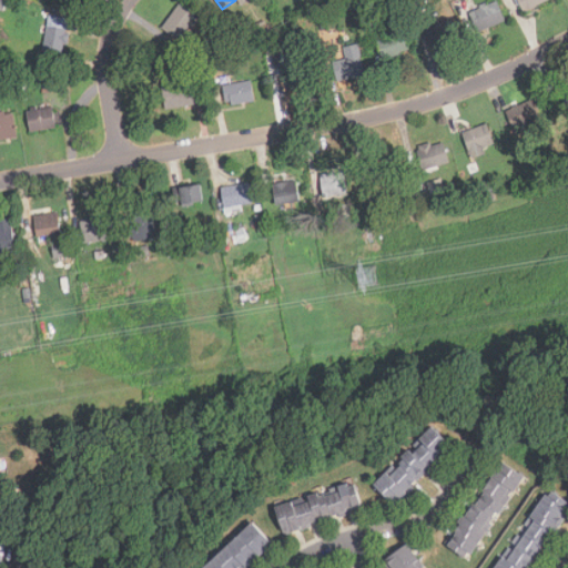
[(518,0),(525,12),(548,0),(518,0)]
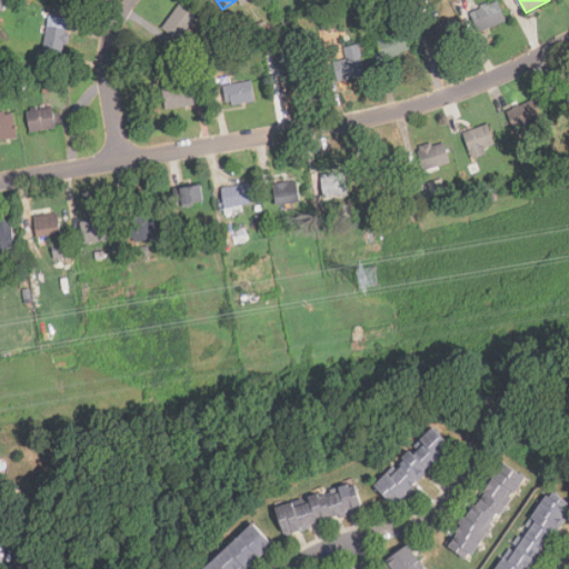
[(469,13),(478,33),(507,21),(498,1),(469,13)]
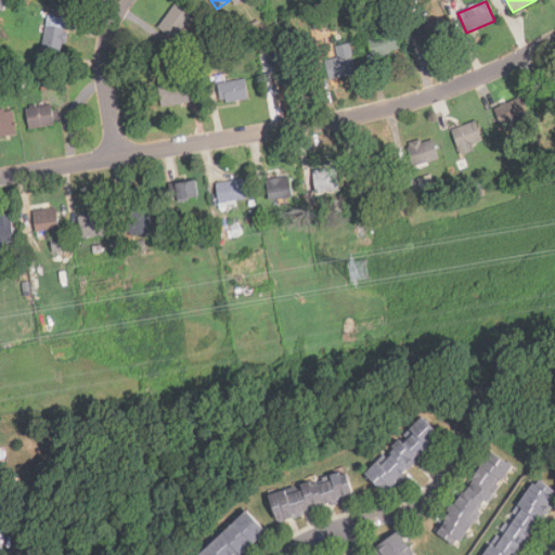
[(157,27),(175,40),(192,16),(175,3),(157,27)]
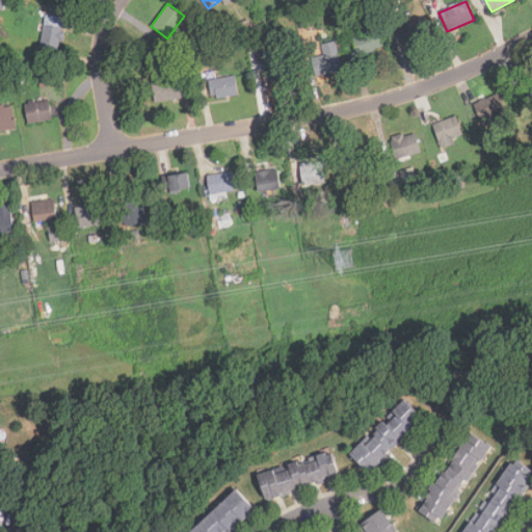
[(62,10),(45,9),(41,58),(58,59),(62,10)]
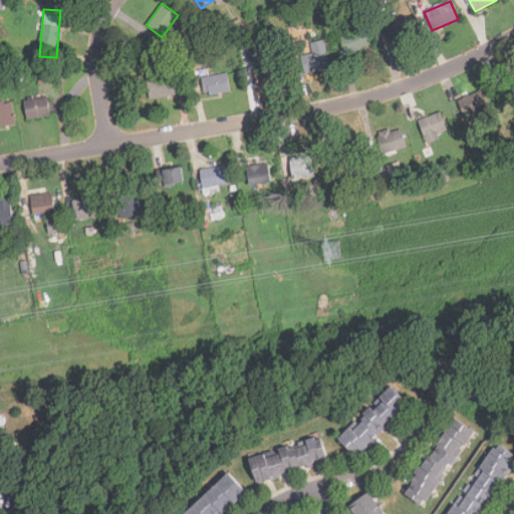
[(411,41),(405,16),(384,20),(390,45),(411,41)]
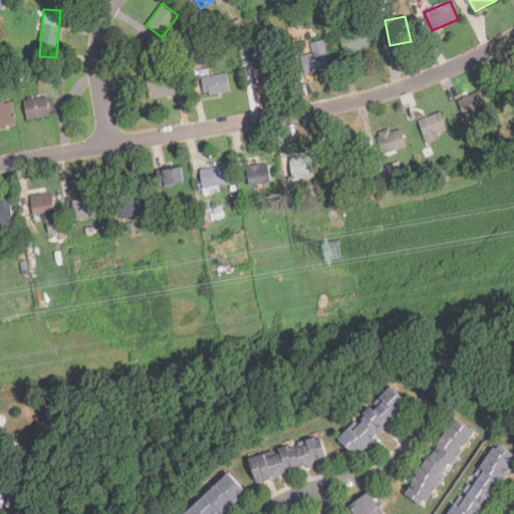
[(345,52),(363,49),(360,32),(342,35),(345,52)]
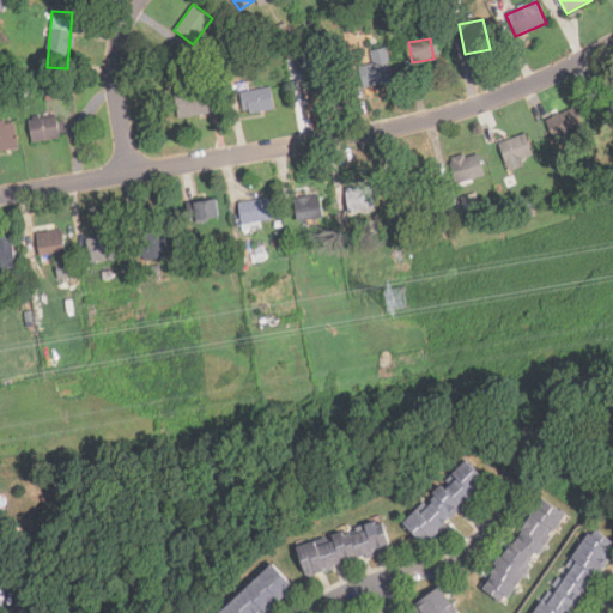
[(389,48),(369,52),(371,65),(364,66),(368,87),(395,83),(389,48)]
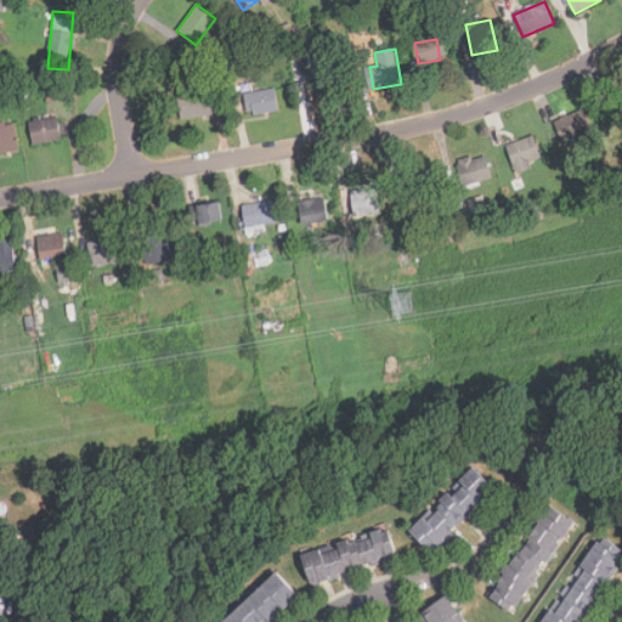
[(311,69),(312,94),(338,91),(337,68),(311,69)]
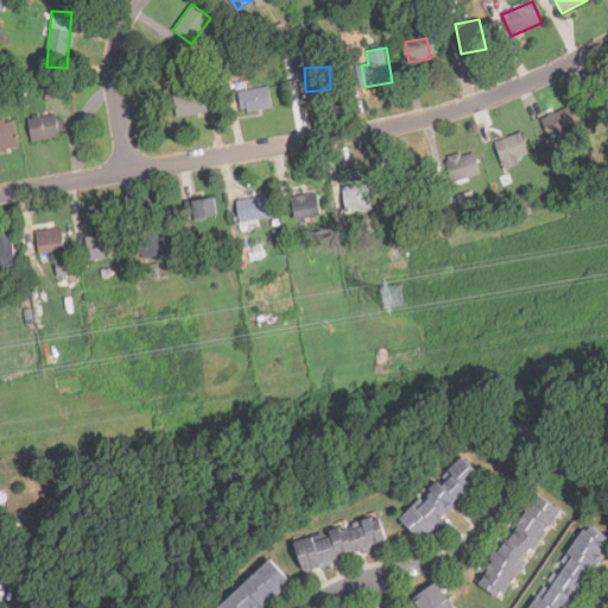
[(44,81),(44,100),(64,100),(64,81),(44,81)]
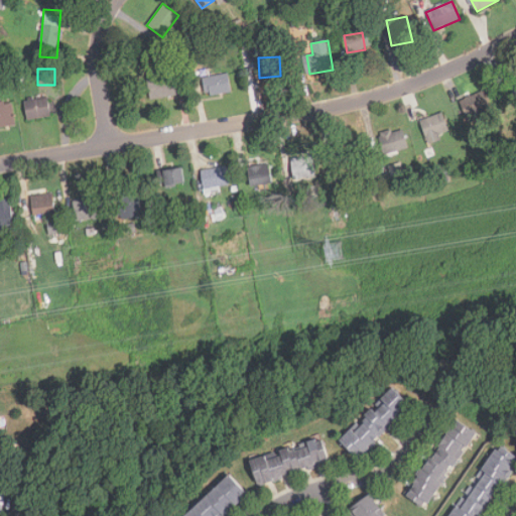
[(150,100),(176,96),(174,75),(147,79),(150,100)]
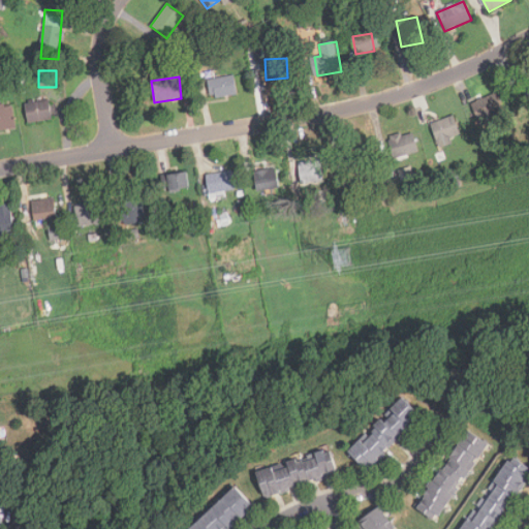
[(237,96),(235,76),(209,80),(210,98),(237,96)]
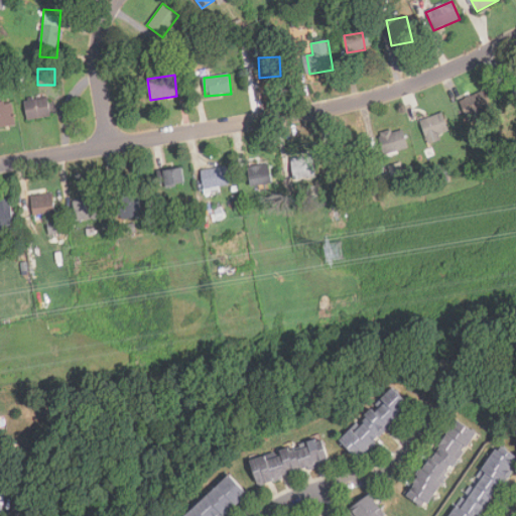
[(515,100),(515,75),(505,81),(515,101),(515,100)]
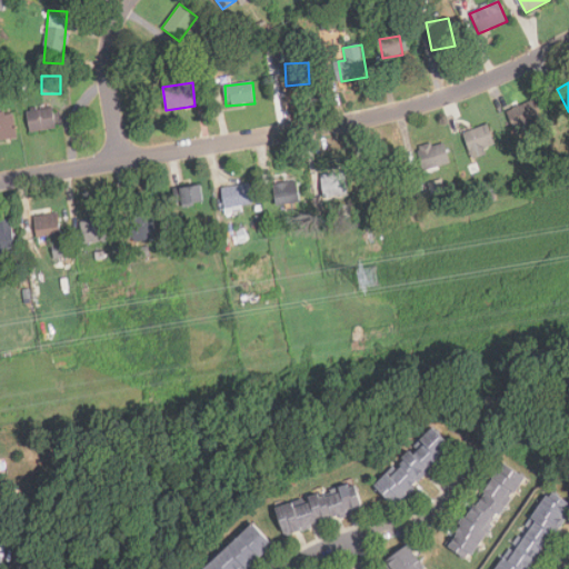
[(516,133),(540,125),(531,101),(507,110),(516,133)]
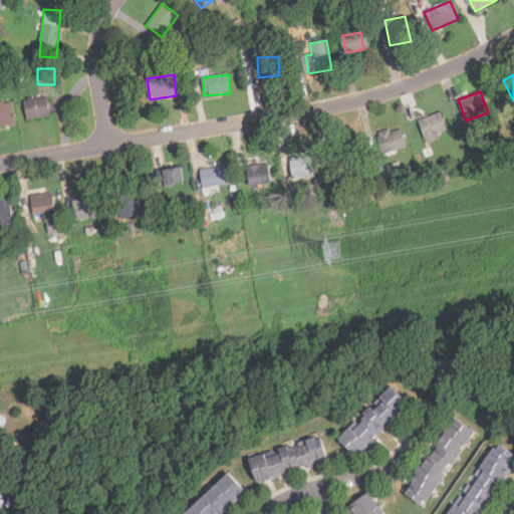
[(24,100),(27,119),(50,115),(47,96),(24,100)]
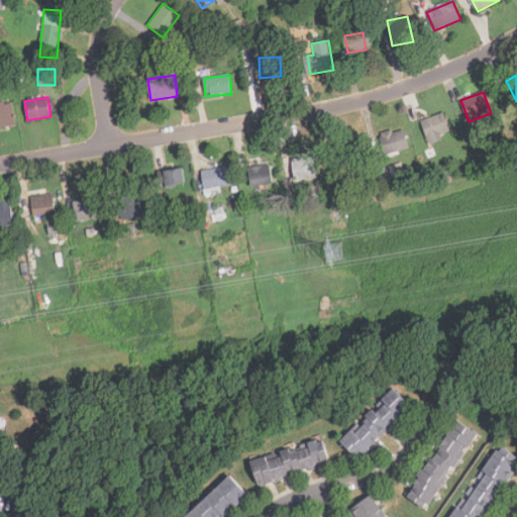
[(0,102),(0,127),(13,127),(13,102),(0,102)]
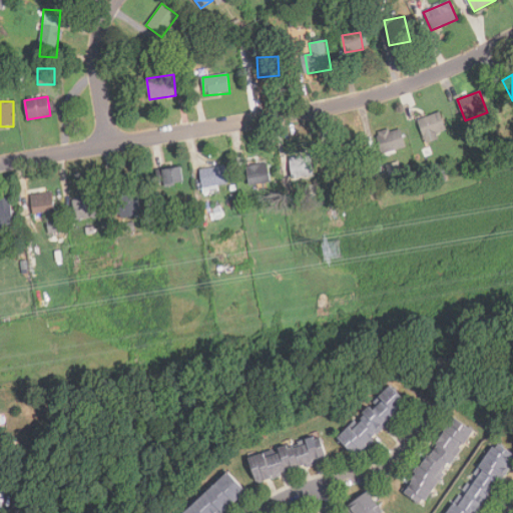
[(417,118),(421,136),(446,130),(441,112),(417,118)]
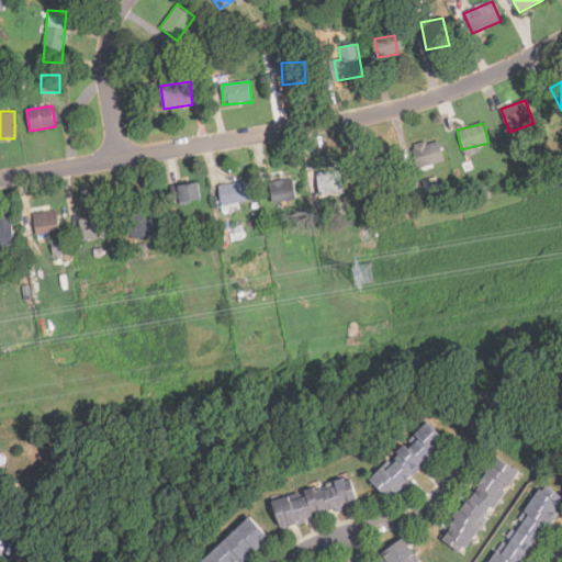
[(445,160),(437,138),(413,146),(419,168),(445,160)]
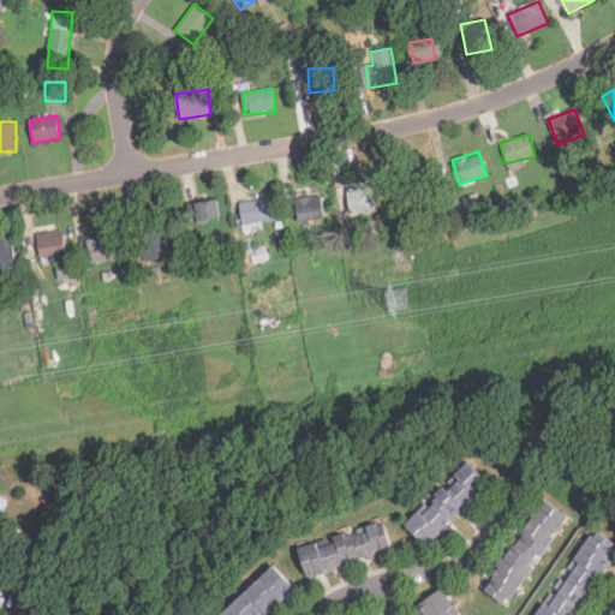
[(406,177),(411,193),(434,187),(428,169),(406,177)]
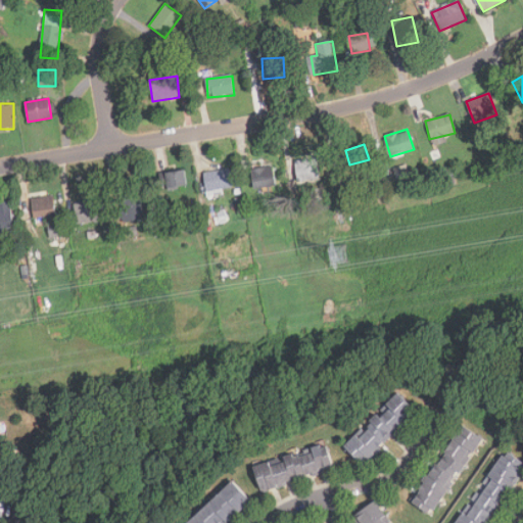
[(320,178),(317,157),(295,160),(298,182),(320,178)]
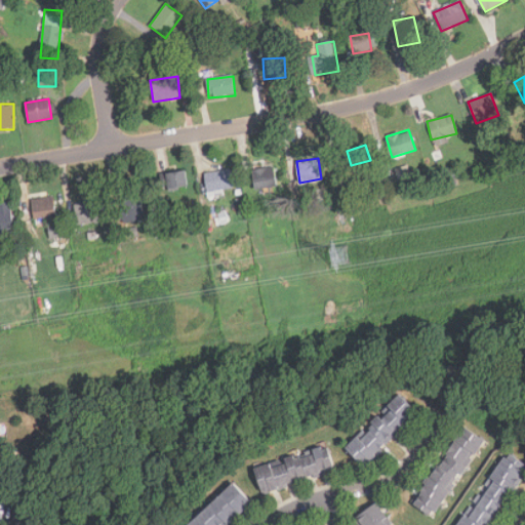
[(411,177),(408,165),(387,170),(390,183),(411,177)]
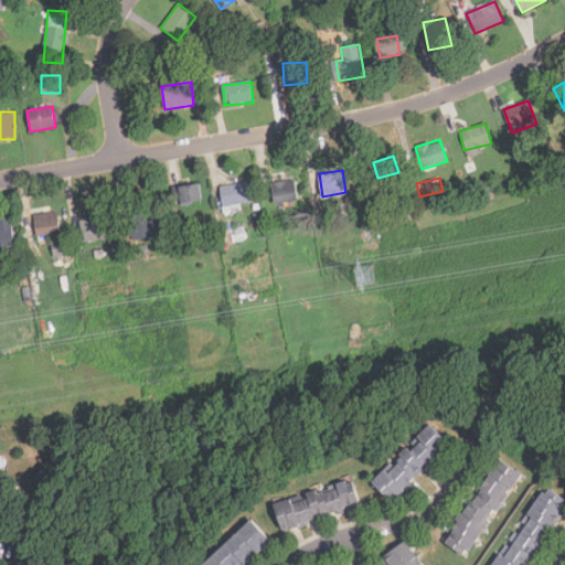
[(274,203),(297,201),(296,180),(273,182),(274,203)]
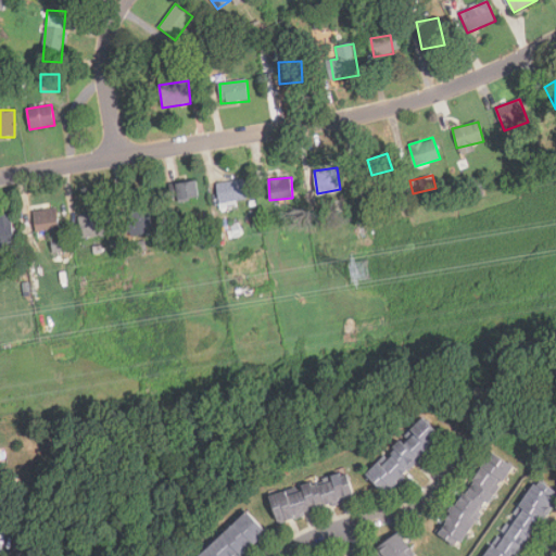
[(176,181),(178,200),(199,198),(197,179),(176,181)]
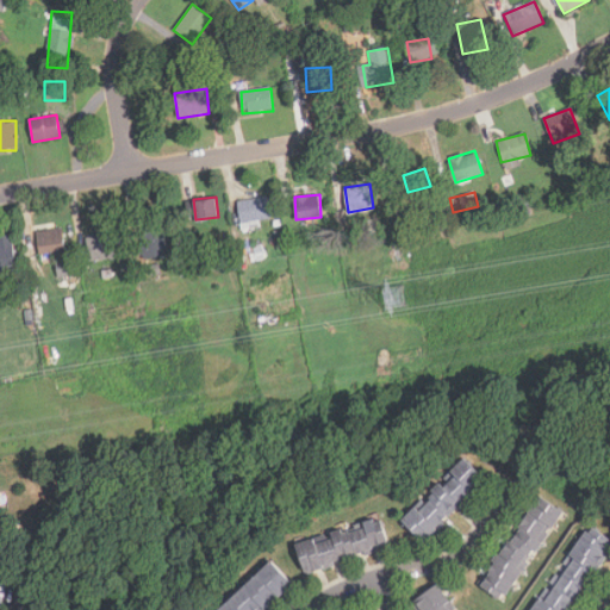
[(271,219),(268,197),(238,200),(240,223),(271,219)]
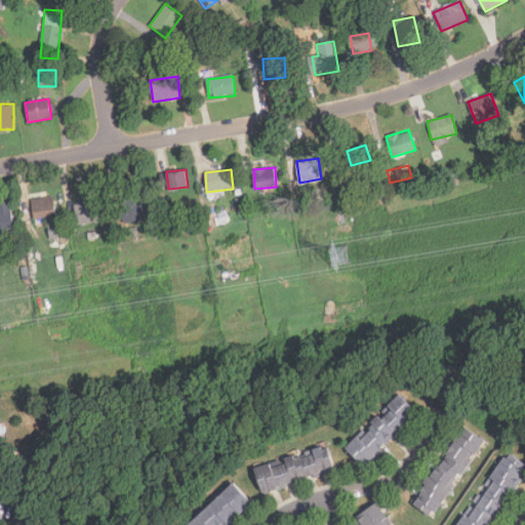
[(120,196),(122,223),(144,220),(140,194),(120,196)]
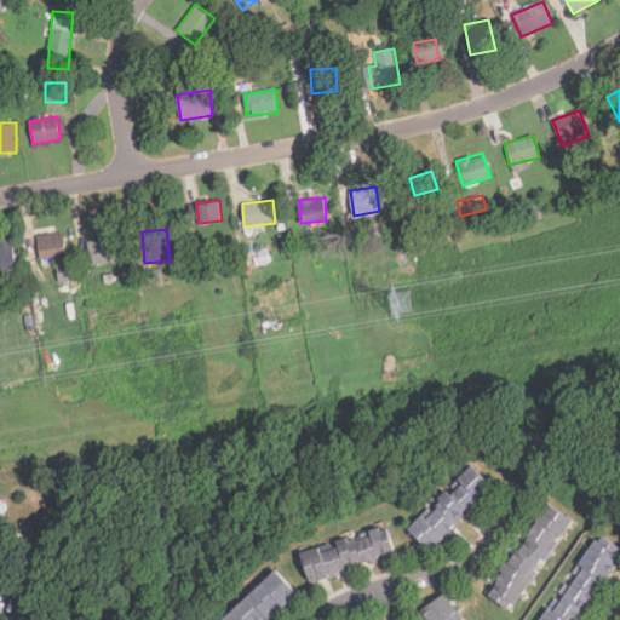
[(41,258),(65,254),(61,231),(36,236),(41,258)]
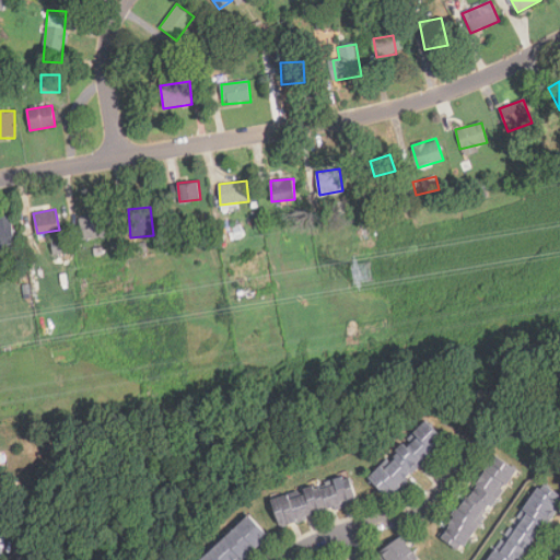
[(81,238),(111,236),(108,214),(80,217),(81,238)]
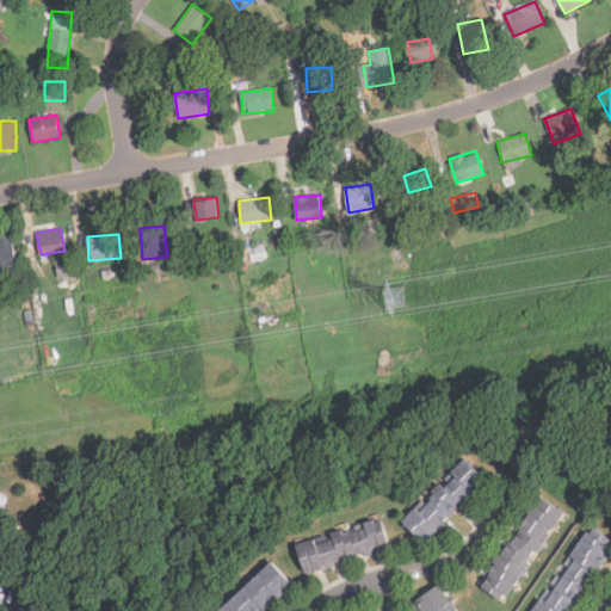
[(0,266),(16,266),(12,235),(0,235),(0,266)]
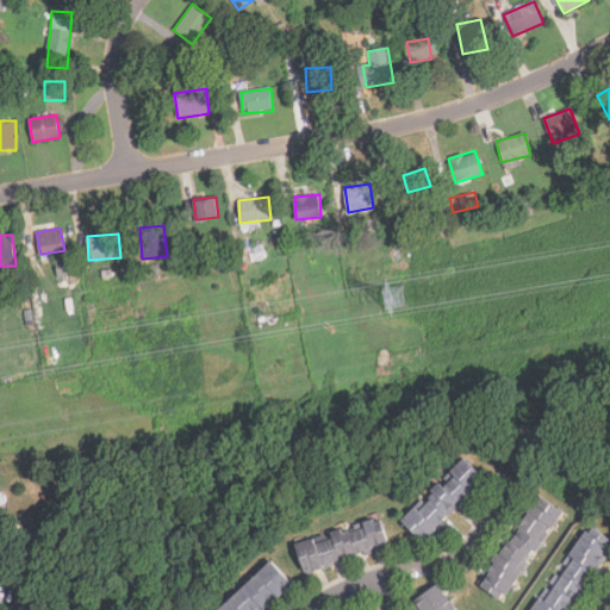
[(486,479),(465,458),(403,521),(424,541),(486,479)]
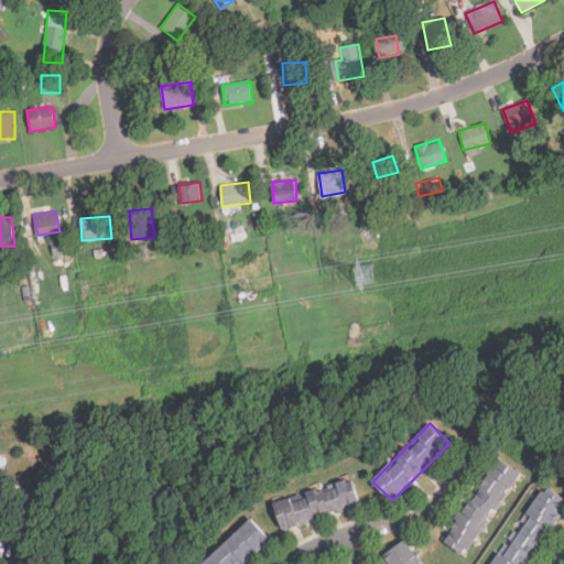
[(466,555),(519,472),(496,457),(444,542),(466,555)]
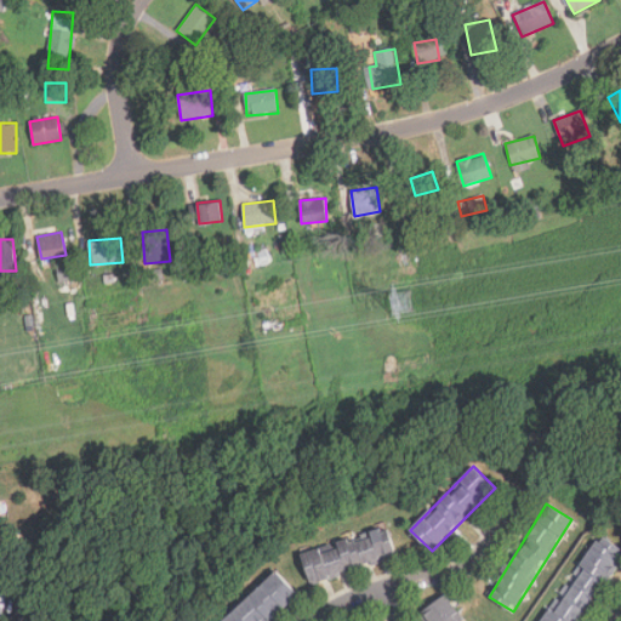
[(397,558),(389,528),(336,541),(337,545),(303,554),(309,580),(397,558)]
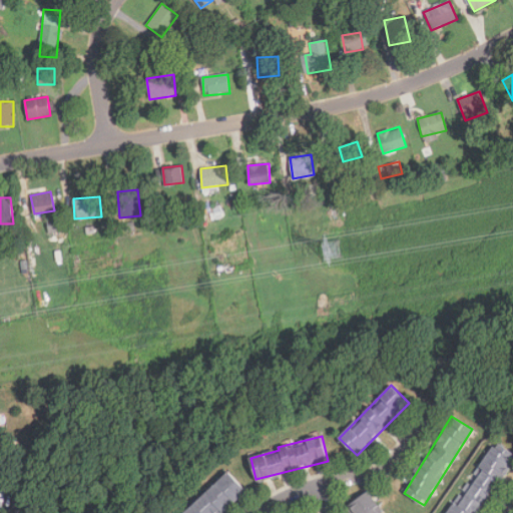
[(480,512),(512,459),(512,453),(494,441),(450,512),(480,512)]
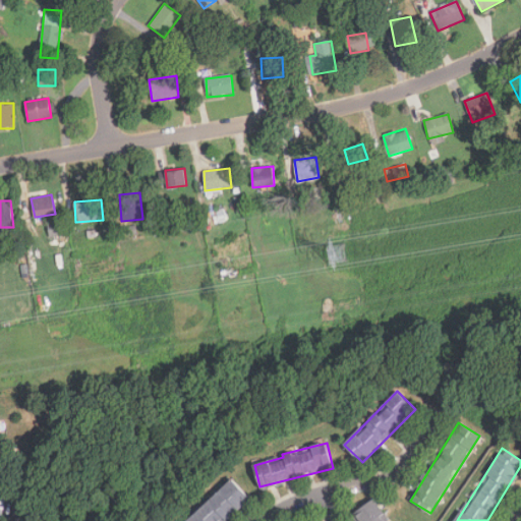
[(225,520),(249,499),(232,479),(187,520),(225,520)]
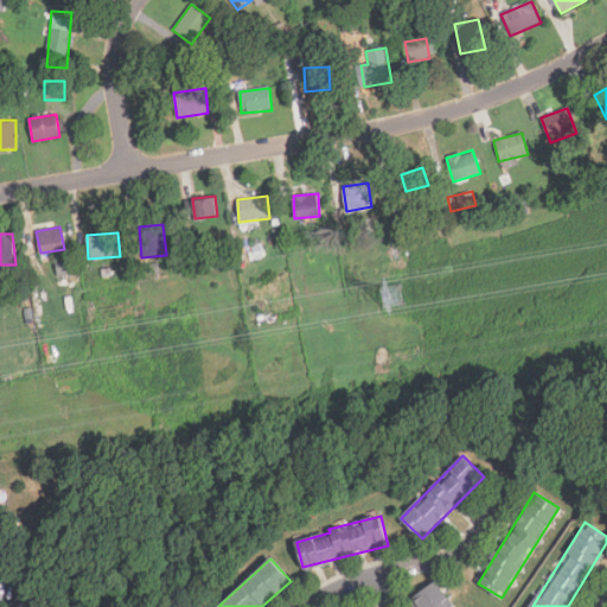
[(415,606),(454,606),(436,581),(410,600),(415,606)]
